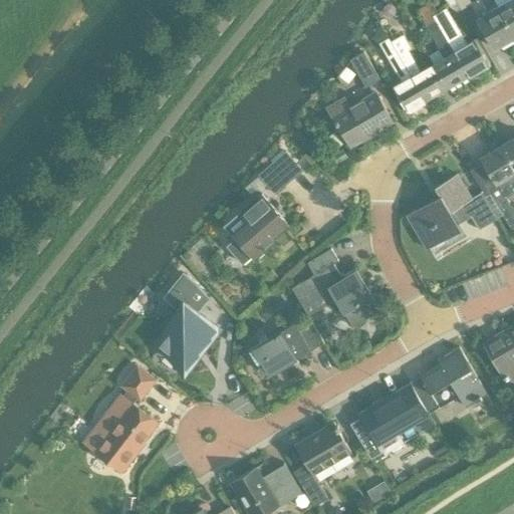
[(513,36),(497,7),(487,12),(480,0),(476,0),(471,3),(469,0),(455,0),(457,2),(461,10),(471,4),(478,18),(477,18),(495,48),(513,36)]
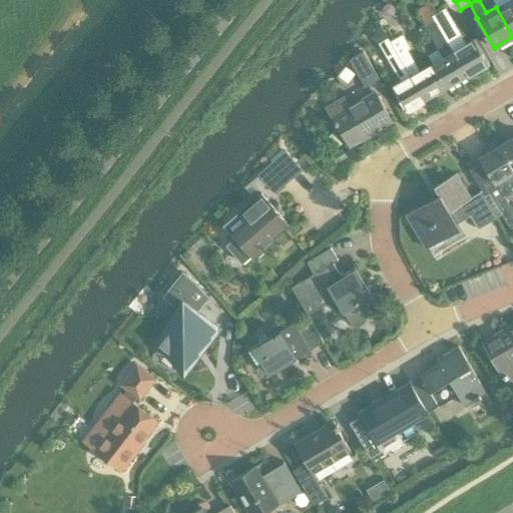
[(512,36),(512,0),(507,0),(496,7),(512,36)]
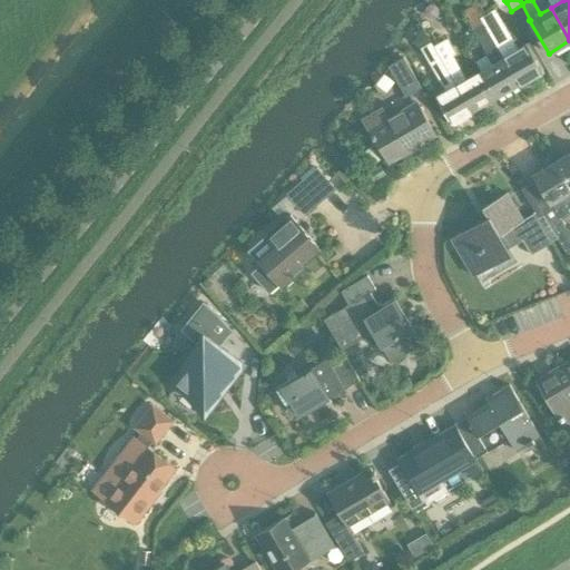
[(480,18),(485,15),(481,6),(475,9),(464,16),(481,45),(492,64),(478,72),(493,100),(519,86),(490,36),(480,18)]
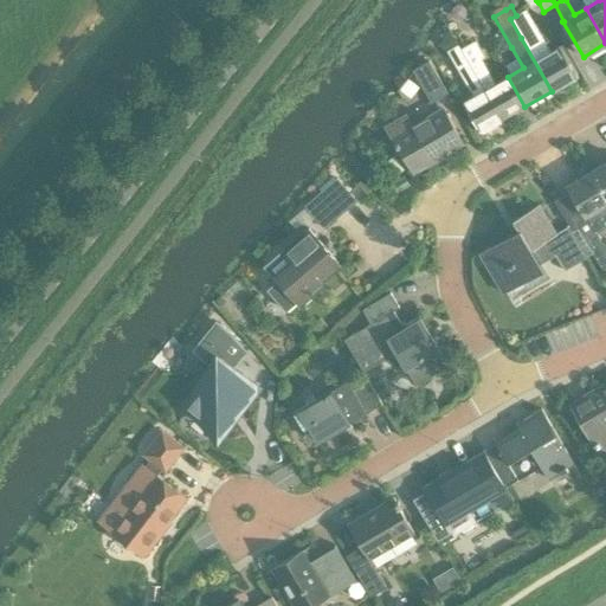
[(559,47),(550,52),(526,8),(516,15),(510,19),(521,38),(552,91),(575,77),(559,47)]
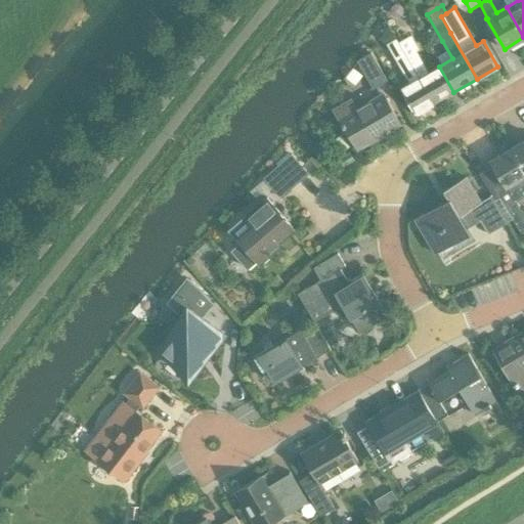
[(425,66),(417,51),(408,36),(407,37),(406,37),(398,42),(415,71),(425,66)]
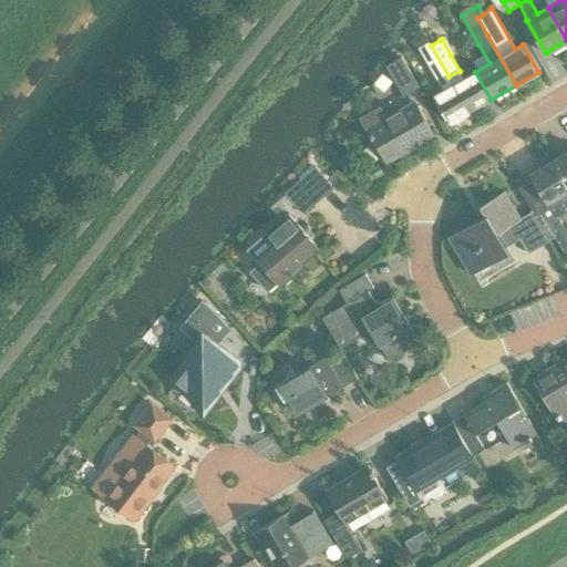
[(449,76),(431,45),(429,42),(418,48),(443,90),(434,95),(451,123),(470,112),(454,84),(453,84),(449,76)]
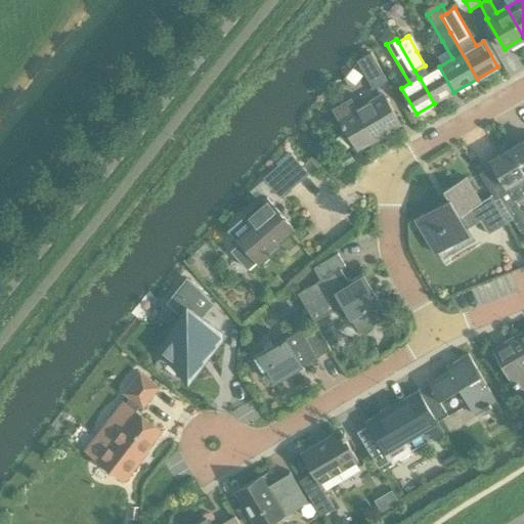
[(373,89),(387,81),(370,52),(356,60),(373,89)]
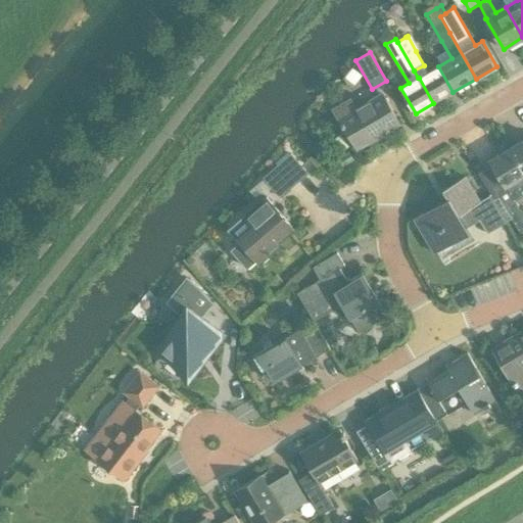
[(438,66),(427,73),(424,65),(414,70),(418,78),(419,78),(433,103),(453,92),(438,66)]
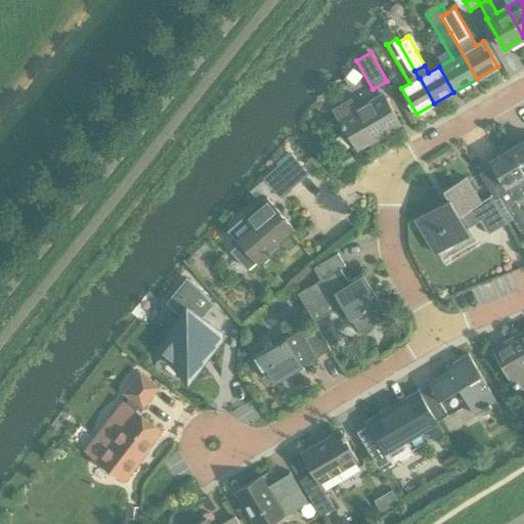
[(357,149),(400,124),(401,123),(383,93),(357,108),(352,99),(334,111),(357,149)]
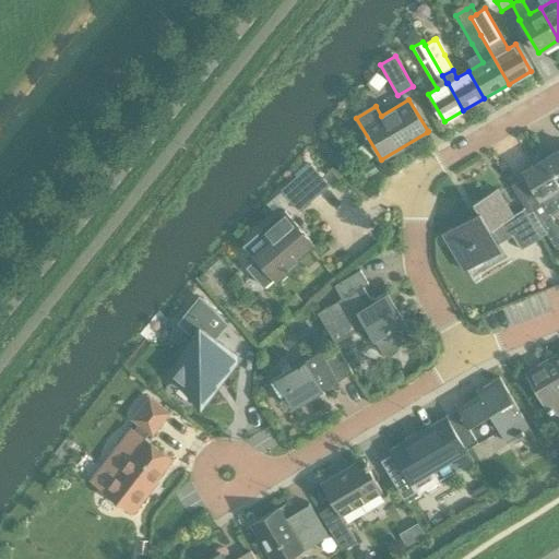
[(558,149),(545,157),(558,180),(558,149)]
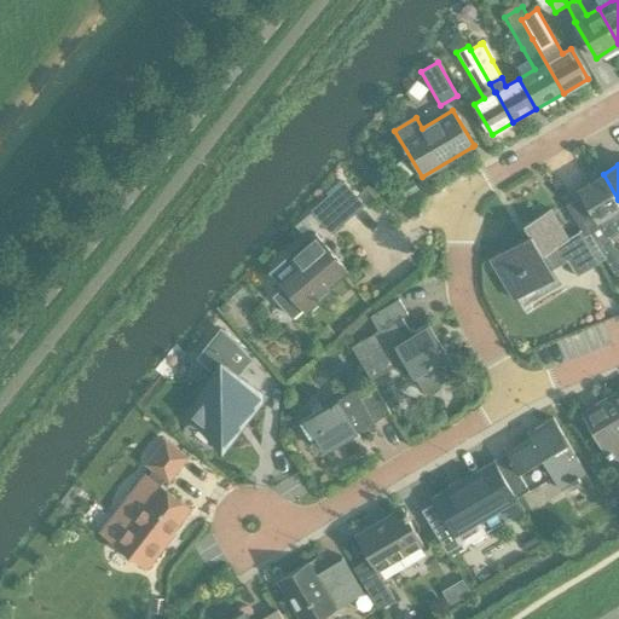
[(618,200),(603,174),(578,189),(582,194),(565,204),(584,236),(589,233),(613,273),(618,268),(618,253),(609,237),(618,230),(618,200)]
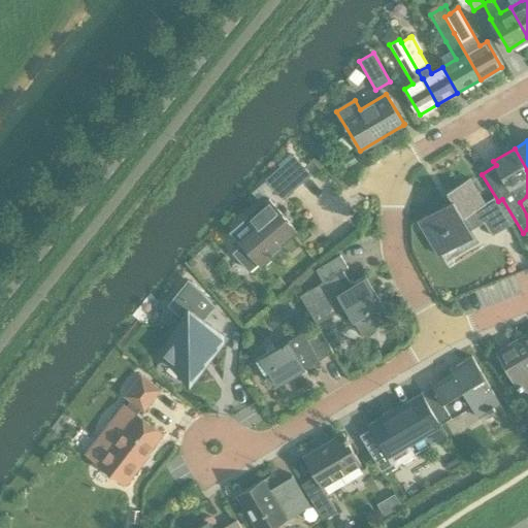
[(294,155),(292,156),(290,154),(277,165),(279,167),(265,179),(266,179),(252,193),(258,200),(265,193),(267,195),(274,190),(283,199),(310,175),(294,155)]
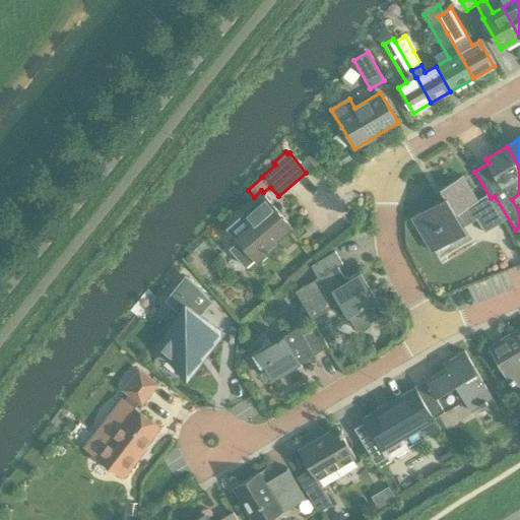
[(504,221),(488,194),(478,200),(463,175),(440,189),(445,197),(410,217),(432,252),(466,231),(464,226),(476,219),(483,233),(504,221)]
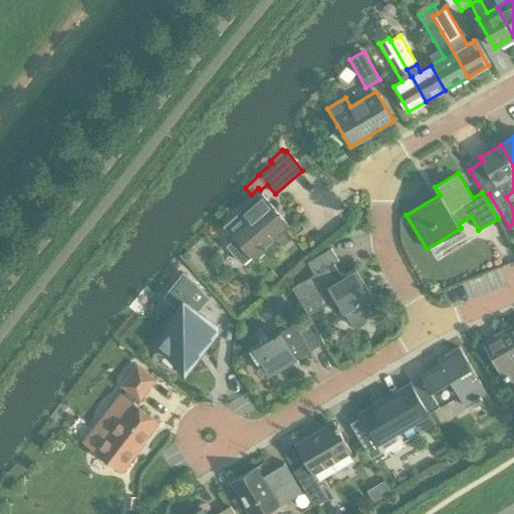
[(236,238),(226,246),(242,264),(252,256),(255,259),(275,242),(273,239),(289,225),(261,193),(240,212),(248,221),(233,235),(236,238)]
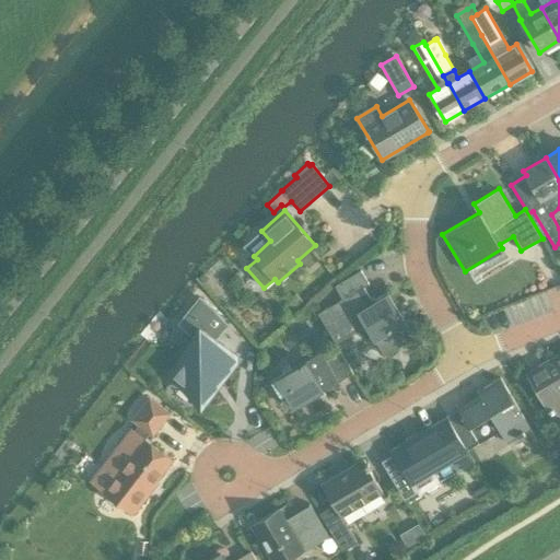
[(413,338),(412,336),(387,293),(372,302),(364,287),(369,283),(361,270),(335,286),(342,299),(318,314),(336,342),(365,325),(383,356),(413,338)]
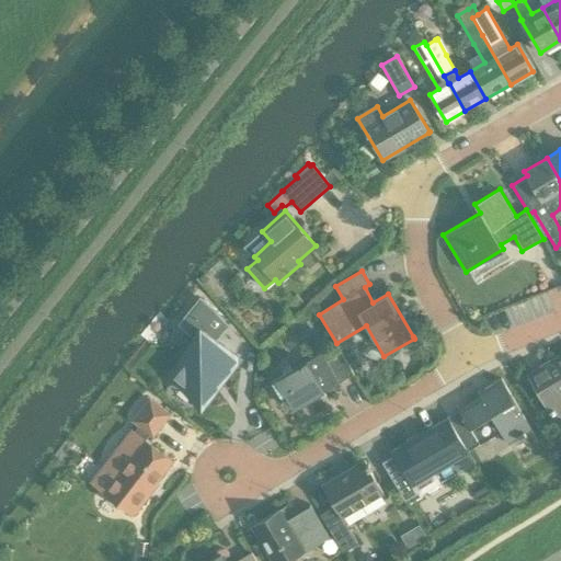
[(190,357),(174,377),(204,402),(239,359),(225,347),(216,340),(228,325),(213,309),(201,299),(190,311),(191,311),(180,324),(196,339),(184,353),(190,357)]
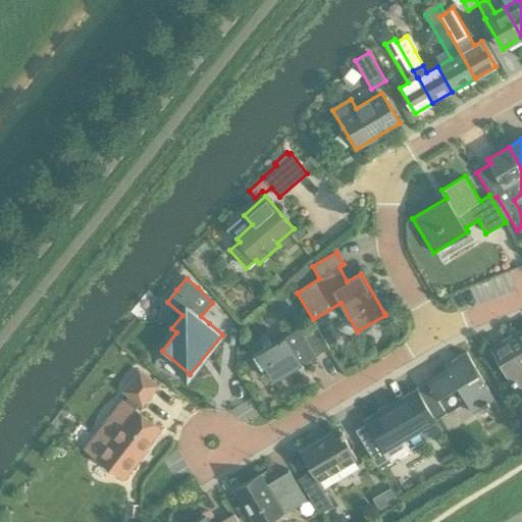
[(302,364),(329,348),(313,319),(271,344),(270,341),(263,345),(264,348),(253,355),(262,369),(265,367),(273,381),(302,365),(302,364)]
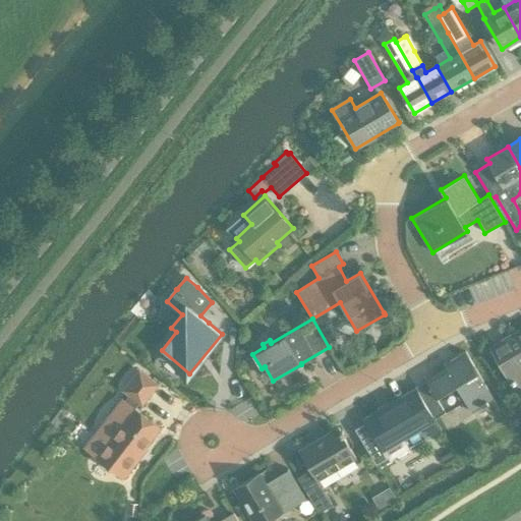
[(520,385),(520,328),(490,347),(515,389),(520,385)]
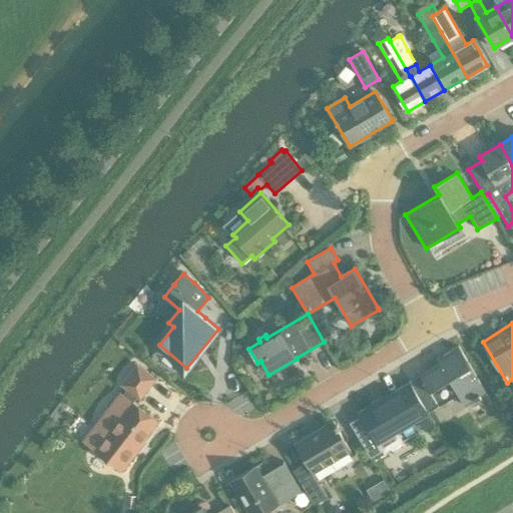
[(413,388),(427,413),(457,395),(464,406),(486,393),(458,346),(437,359),(440,363),(409,381),(413,388)]
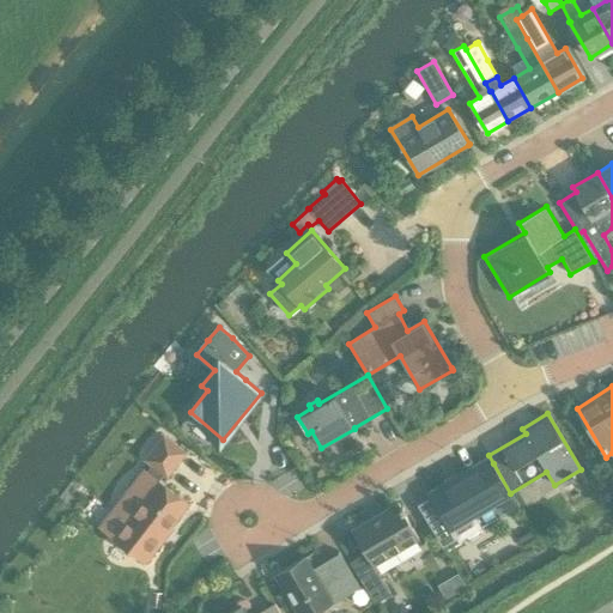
[(163,437),(146,460),(152,465),(146,473),(144,471),(115,507),(128,517),(113,538),(145,562),(163,540),(161,539),(187,504),(158,481),(163,473),(167,475),(184,453),(163,437)]
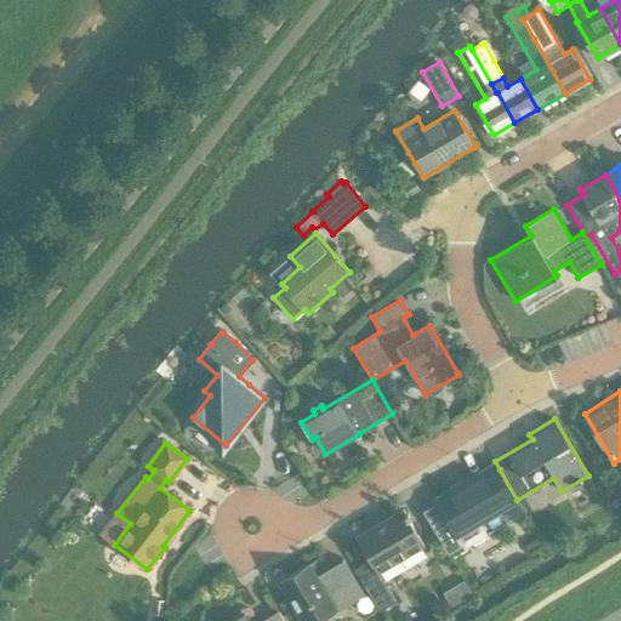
[(518,502),(493,462),(421,508),(445,546),(518,502)]
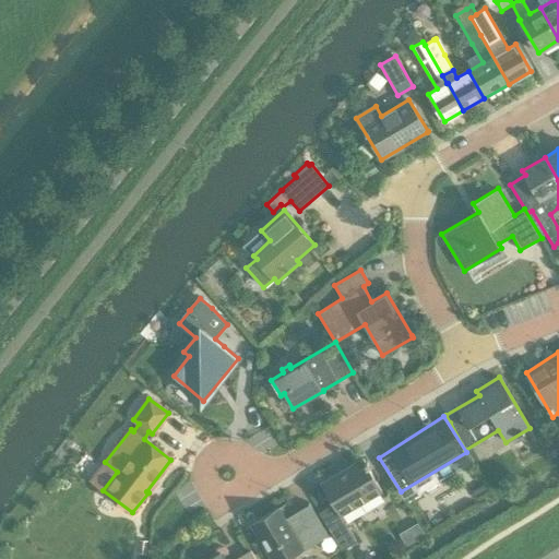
[(342,550),(343,549),(357,542),(342,515),(382,491),(363,458),(321,482),(333,503),(319,512),(342,550)]
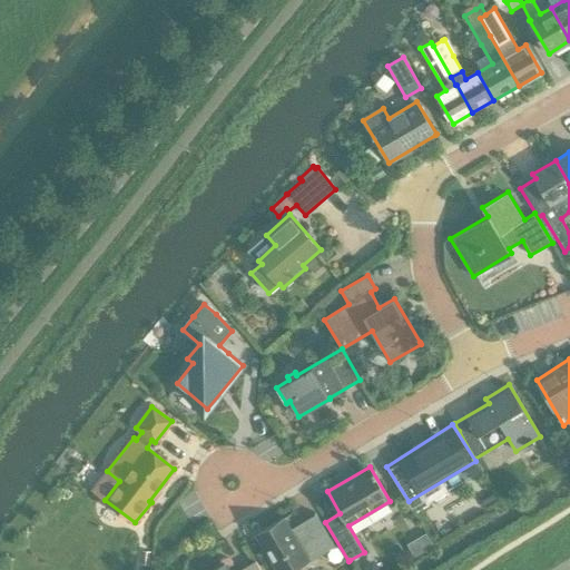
[(284,517),(255,534),(275,569),(293,569),(335,546),(316,514),(291,529),(284,517)]
